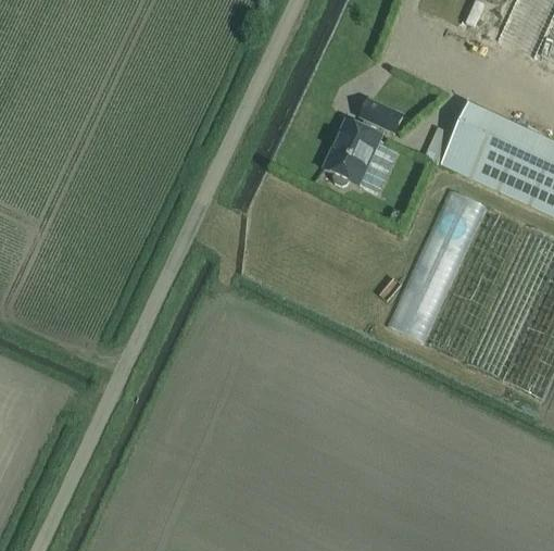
[(320,166),(329,170),(331,171),(330,174),(331,179),(340,183),(344,182),(347,178),(350,179),(356,183),(379,134),(377,133),(380,125),(392,130),(400,113),(366,97),(359,115),(362,116),(359,125),(343,117),(320,166)]
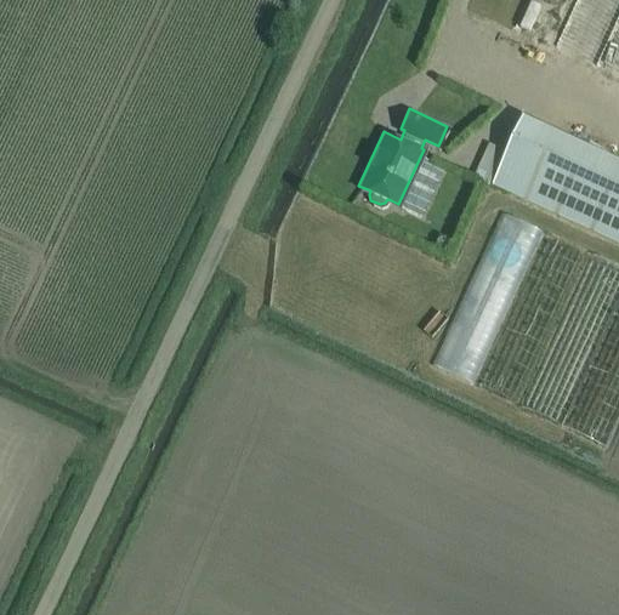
[(618,158),(574,138),(521,113),(489,181),(618,240),(618,158)]
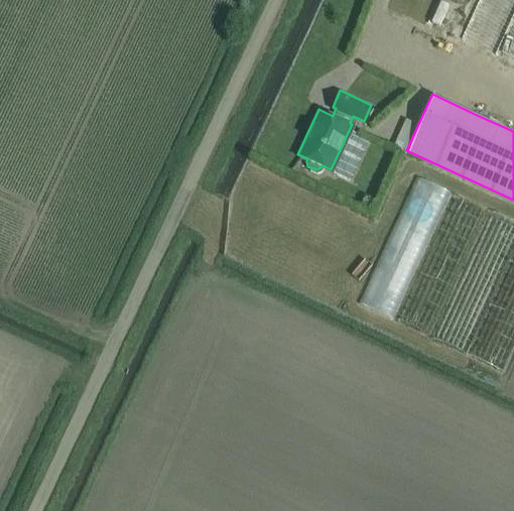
[(363,171),(383,129),(368,122),(348,164),(363,171)]
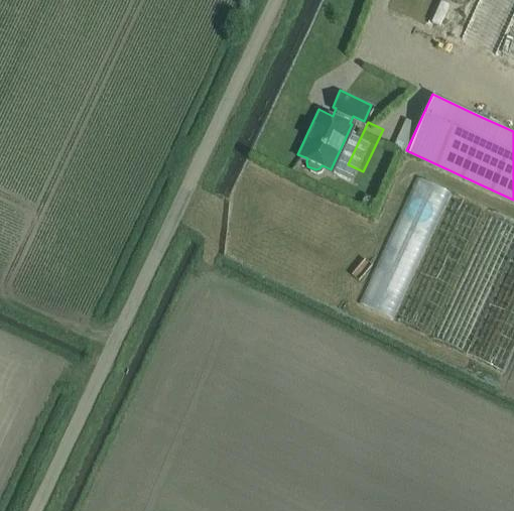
[(424,165),(376,293),(408,305),(457,178),(424,165)]
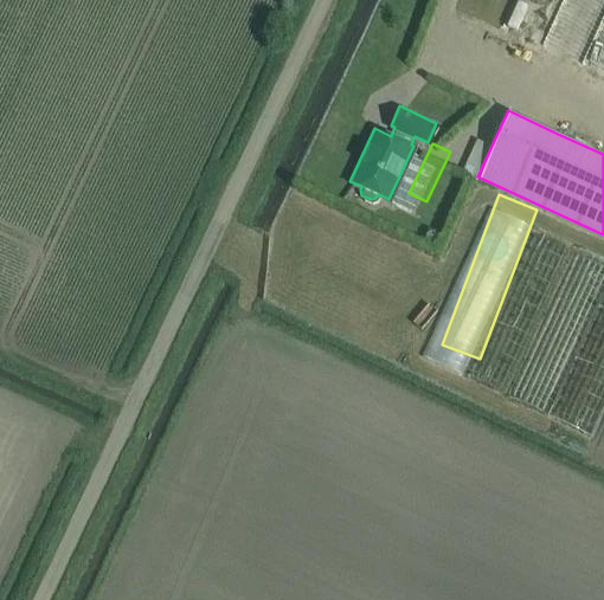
[(603,282),(603,240),(593,237),(578,272),(603,282)]
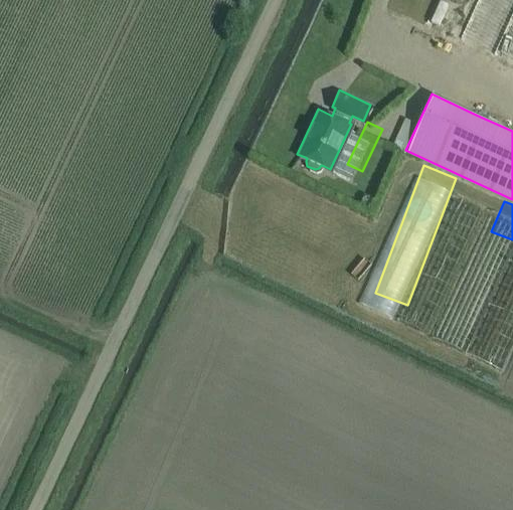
[(453,290),(438,324),(500,352),(507,351),(512,336),(512,270),(508,269),(512,257),(512,251),(492,242),(481,244),(474,260),(457,261),(470,267),(463,283),(467,285),(446,287),(453,290)]
